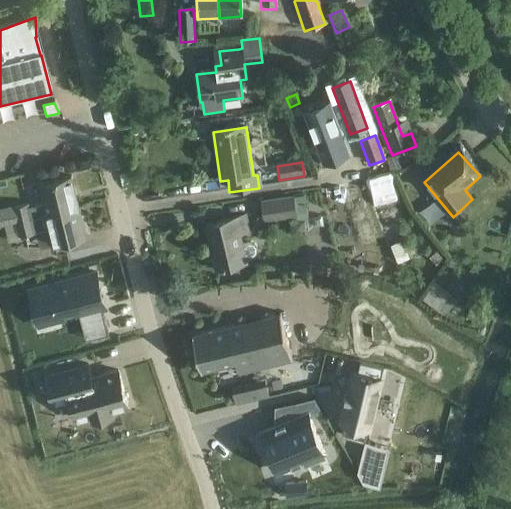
[(0,216),(3,227),(15,224),(29,220),(46,216),(77,209),(70,179),(57,183),(56,181),(52,182),(53,184),(39,187),(44,207),(28,210),(27,207),(12,210),(12,213),(0,216)]
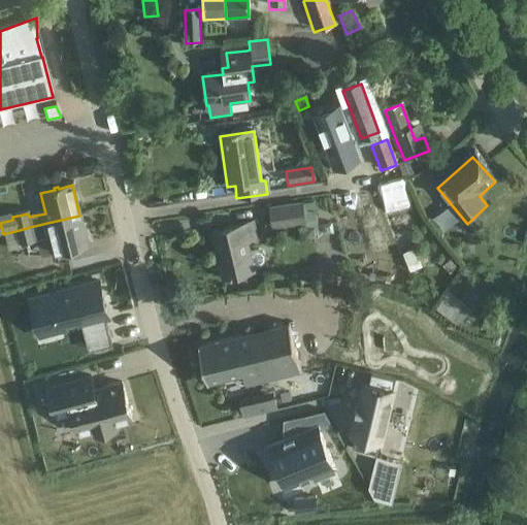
[(272,229),(303,224),(305,234),(318,232),(314,204),(270,210),(272,229)]
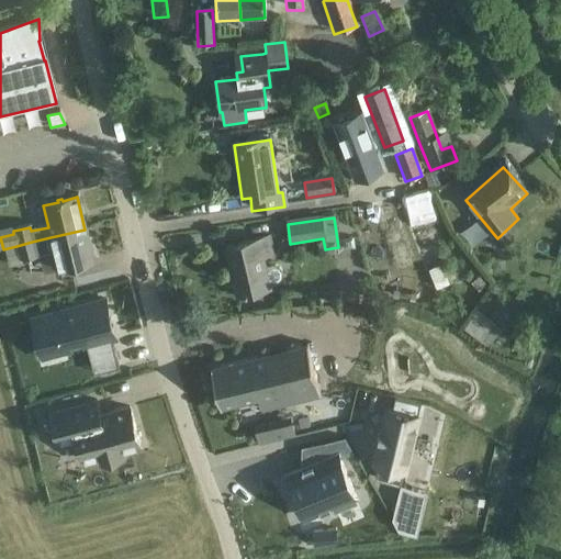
[(422,220),(408,225),(425,266),(437,261),(422,220)]
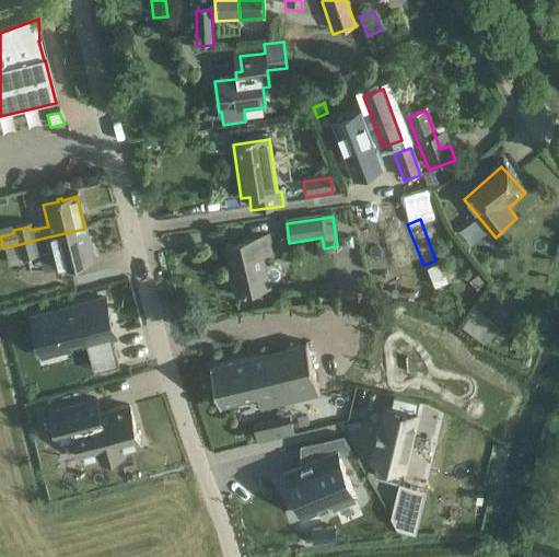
[(84,229),(50,236),(59,270),(93,262),(84,229)]
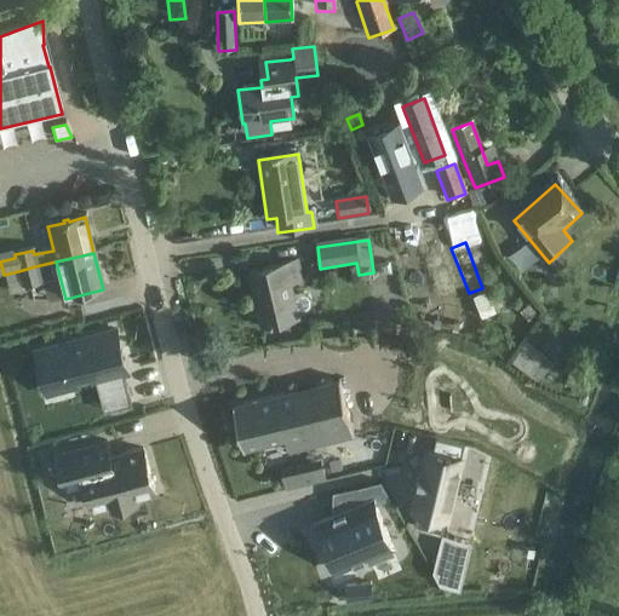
[(302,286),(301,282),(296,264),(248,275),(261,328),(296,320),(288,288),(302,286)]
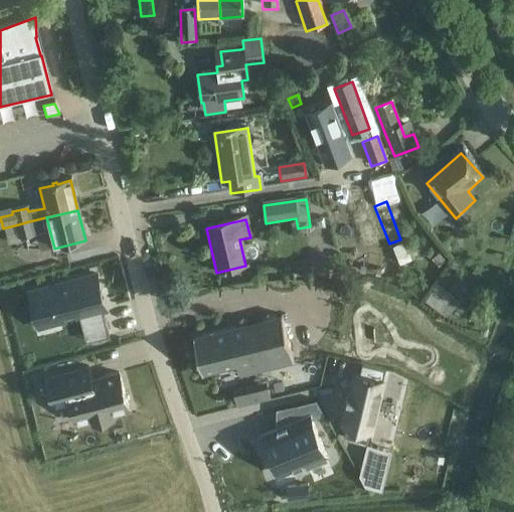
[(323,220),(312,221),(314,232),(324,230),(323,220)]
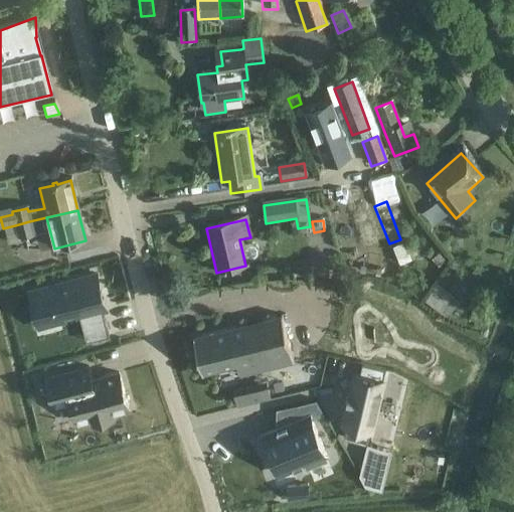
[(29,221),(15,225),(18,240),(33,236),(29,221)]
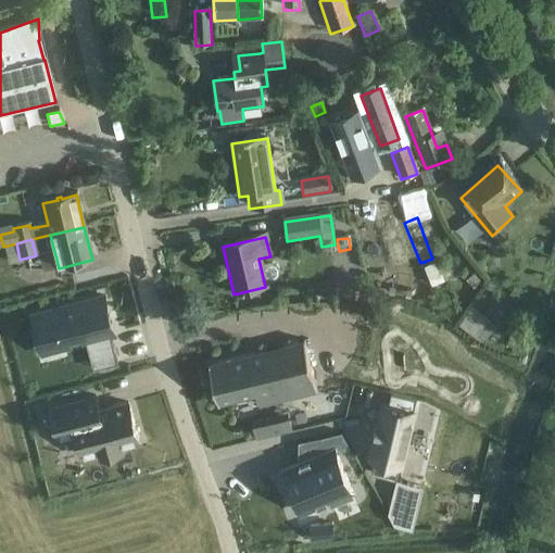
[(437,264),(424,268),(431,290),(444,284),(437,264)]
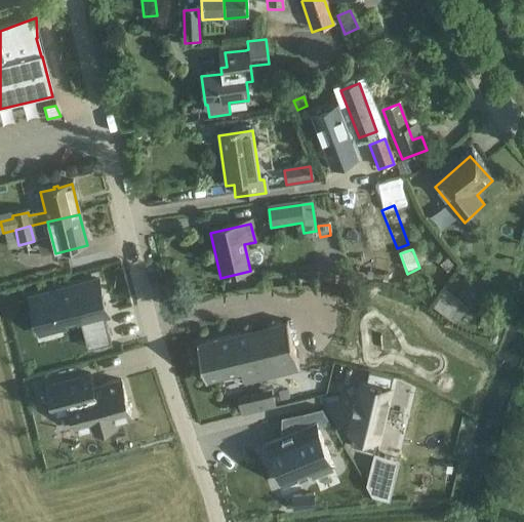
[(104,285),(30,306),(40,342),(90,328),(93,340),(115,334),(112,322),(114,321),(104,285)]
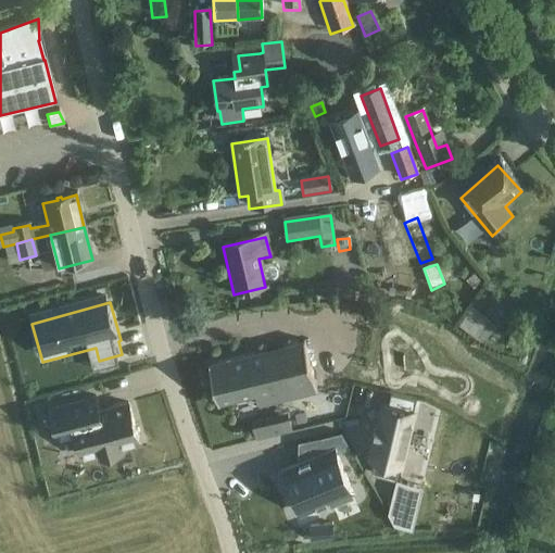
[(490,322),(470,309),(458,326),(477,339),(490,322)]
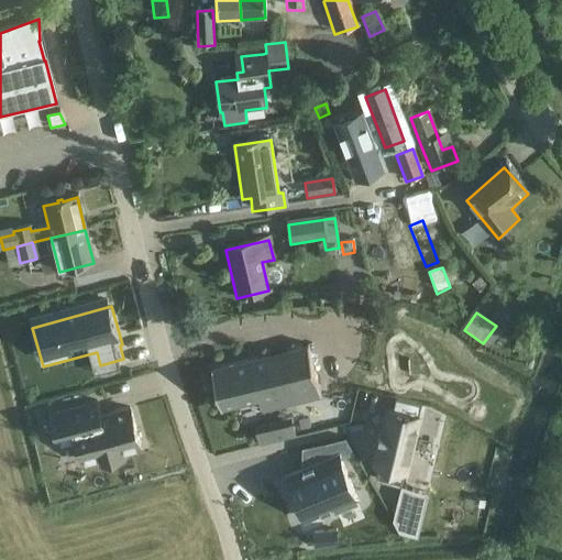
[(220,410),(244,405),(245,410),(246,410),(251,428),(264,425),(263,420),(268,419),(267,414),(319,402),(307,349),(211,372),(220,410)]
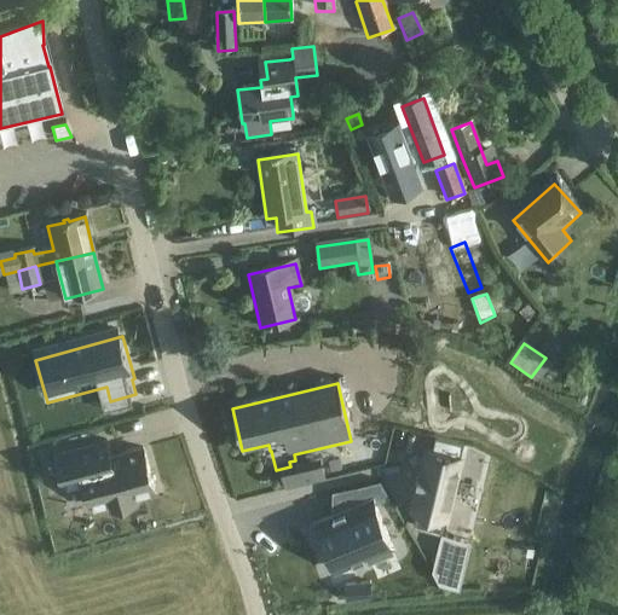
[(422,452),(409,506),(416,509),(413,527),(444,534),(448,517),(465,448),(435,441),(432,454),(422,452)]
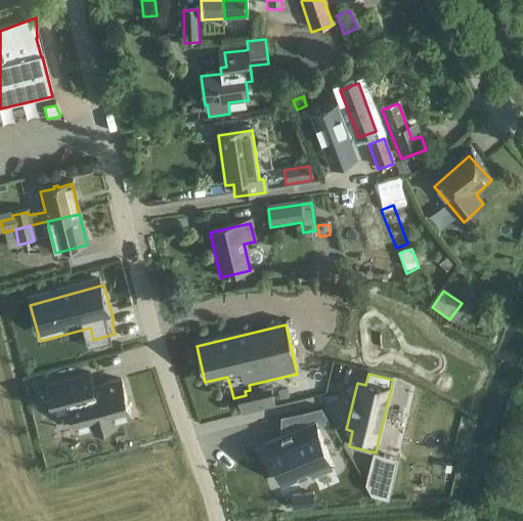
[(88,378),(48,388),(54,414),(72,409),(78,431),(95,426),(96,430),(112,426),(111,422),(128,417),(119,384),(91,391),(88,378)]
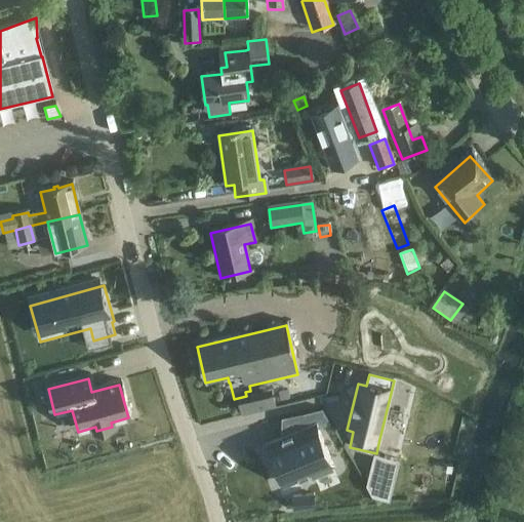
[(286,440),(256,449),(275,503),(297,494),(306,492),(306,493),(311,491),(336,482),(336,481),(339,480),(322,437),(333,434),(334,433),(324,415),(318,416),(280,422),(280,424),(286,440)]
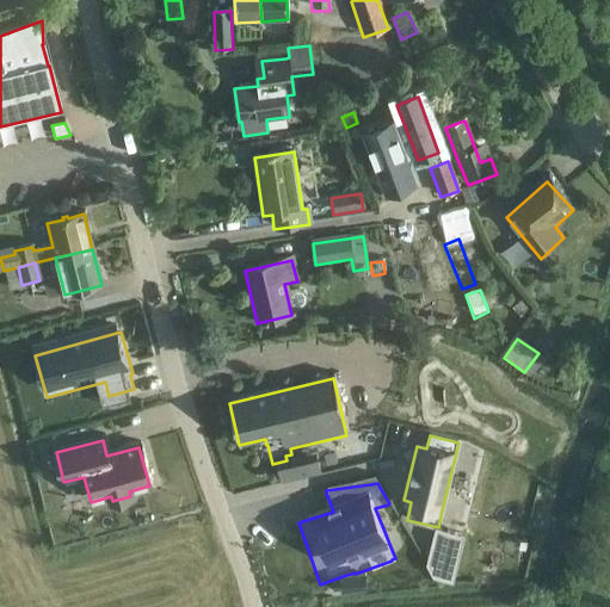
[(460,556),(431,549),(426,567),(432,578),(453,583),(460,556)]
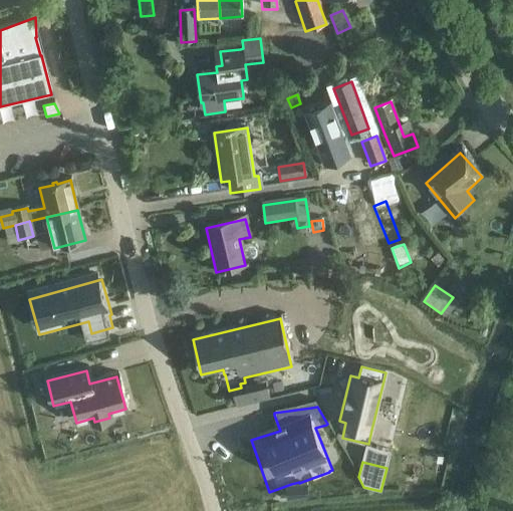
[(495,475),(492,488),(506,493),(510,481),(495,475)]
